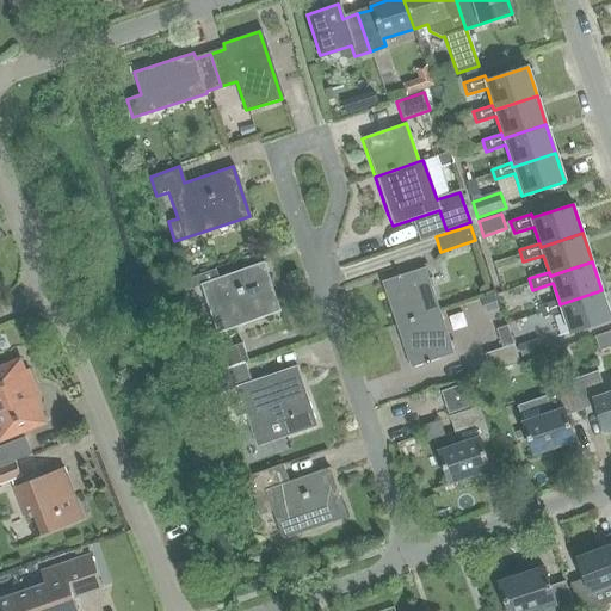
[(264,263),(218,278),(215,269),(181,281),(186,291),(201,287),(217,334),(281,312),(264,263)]
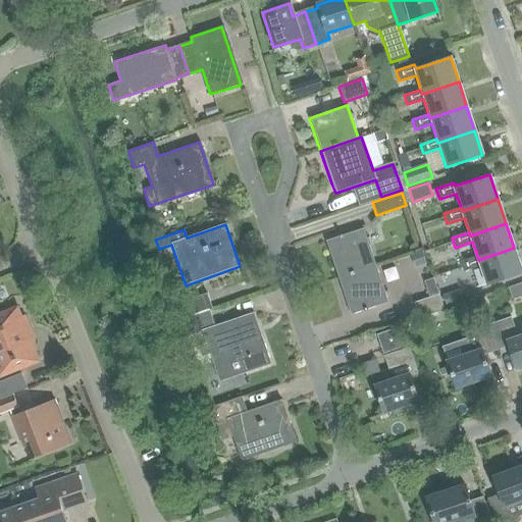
[(325,241),(337,277),(374,265),(362,228),(325,241)]
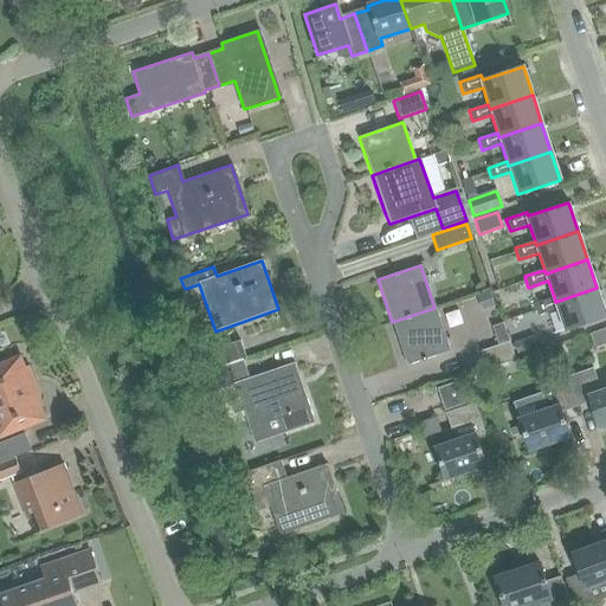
[(555,302),(554,297),(535,304),(539,316),(558,309),(565,330),(605,316),(605,315),(597,288),(555,302)]
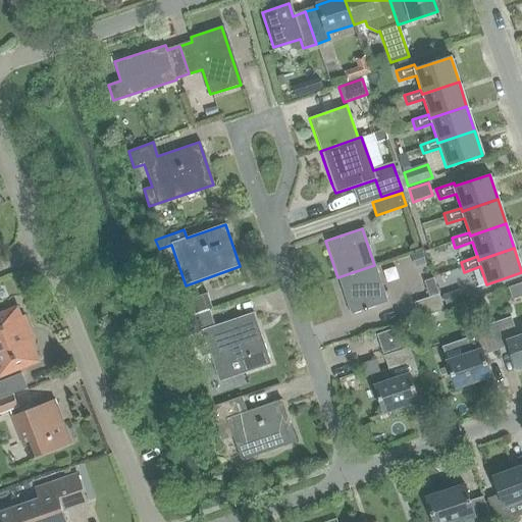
[(374,265),(337,277),(350,315),(386,302),(374,265)]
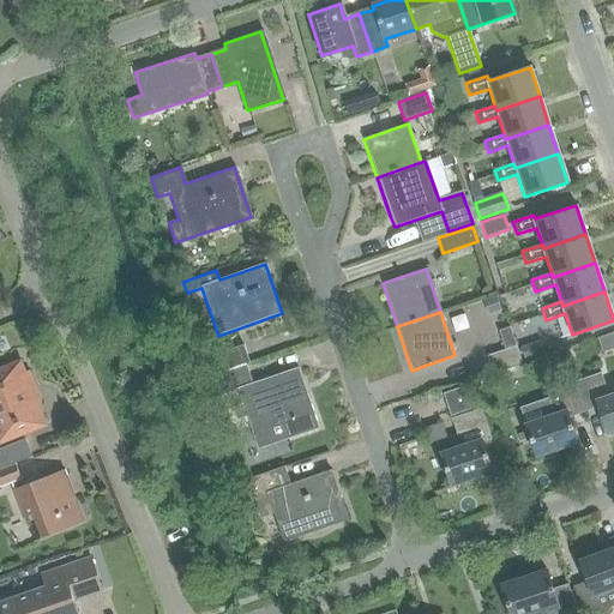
[(487,355),(492,372),(522,361),(510,326),(498,331),(504,350),(487,355)]
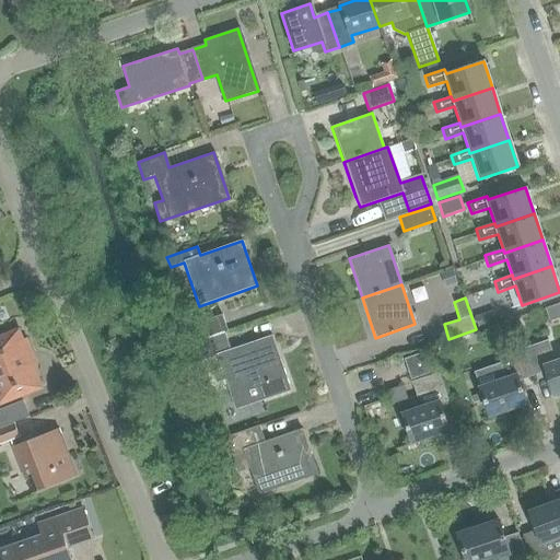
[(188,322),(195,343),(223,334),(228,333),(222,315),(207,321),(205,316),(188,322)]
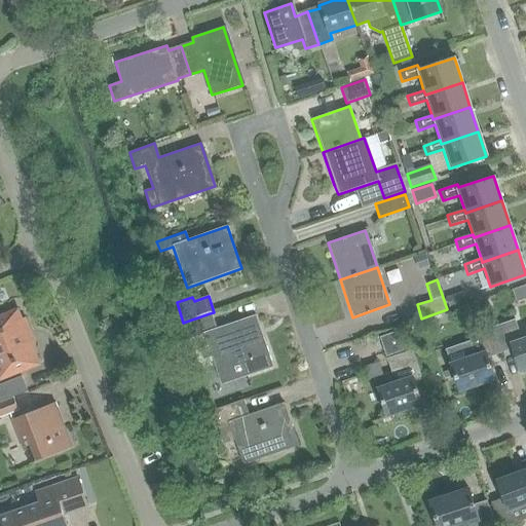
[(0,380),(4,379),(38,366),(16,310),(0,316),(0,380)]
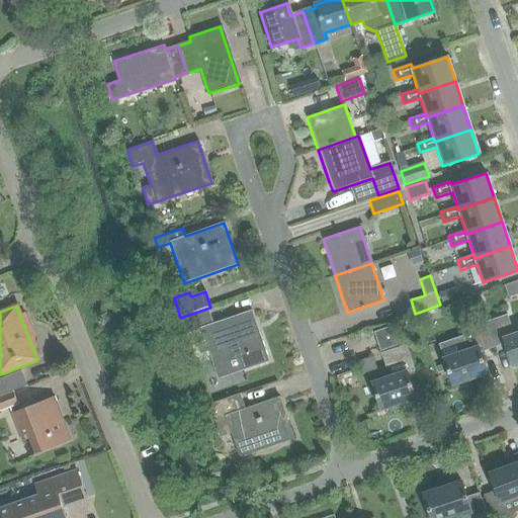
[(251,310),(211,324),(206,309),(180,318),(186,334),(199,329),(203,341),(195,344),(199,354),(207,351),(212,367),(237,358),(241,370),(268,361),(258,333),(257,333),(250,312),(251,312),(251,310)]
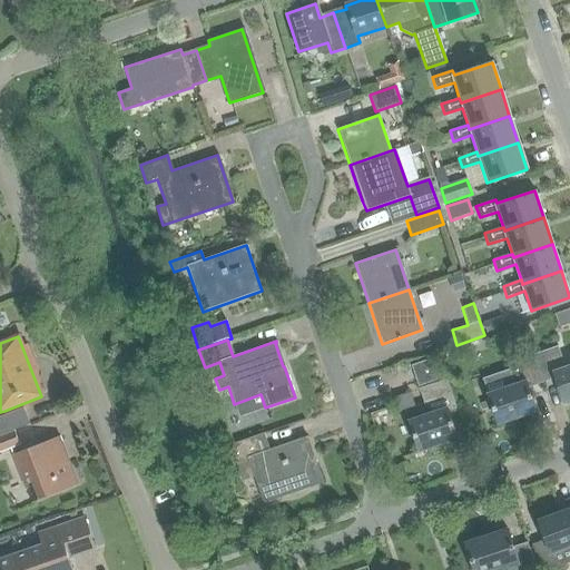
[(531,355),(541,383),(554,377),(563,401),(569,399),(569,364),(563,367),(557,346),(531,355)]
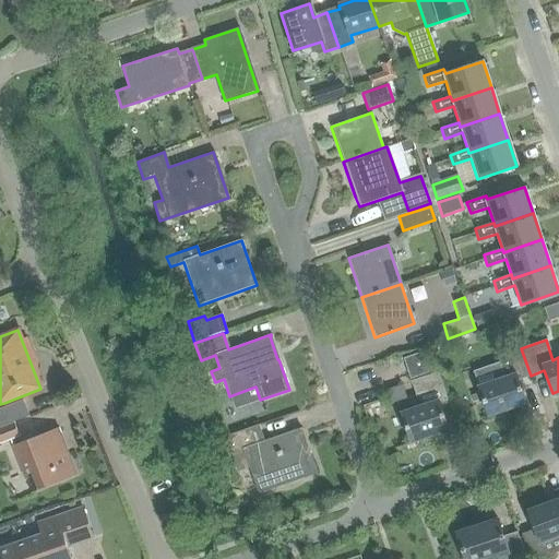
[(516,380),(531,376),(521,348),(497,357),(498,363),(473,371),(477,387),(488,416),(525,403),(516,380)]
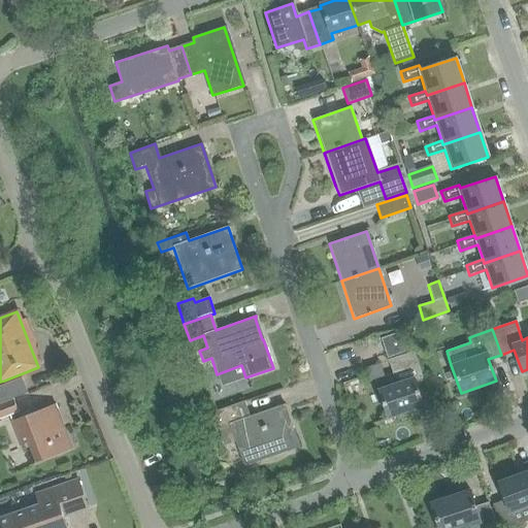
[(402,331),(381,338),(387,359),(409,351),(402,331)]
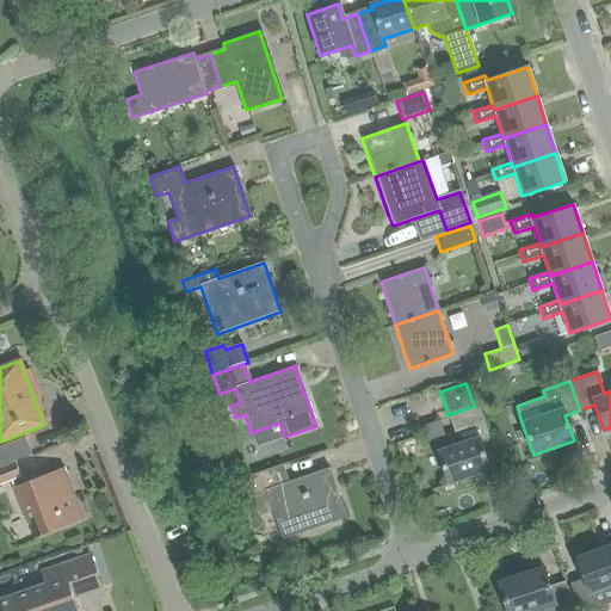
[(450,483),(491,469),(481,444),(489,442),(477,407),(449,417),(458,444),(438,451),(450,483)]
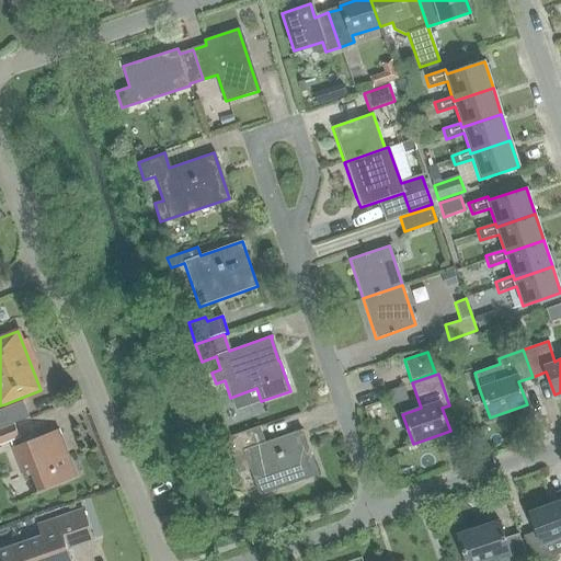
[(0,427),(29,416),(22,401),(0,410),(0,427)]
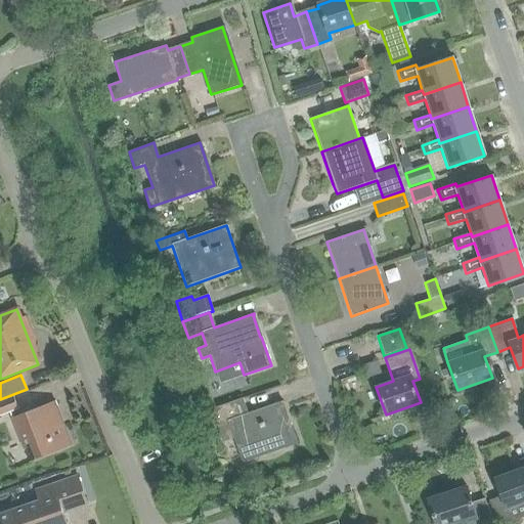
[(11,395),(0,399),(0,416),(17,408),(11,395)]
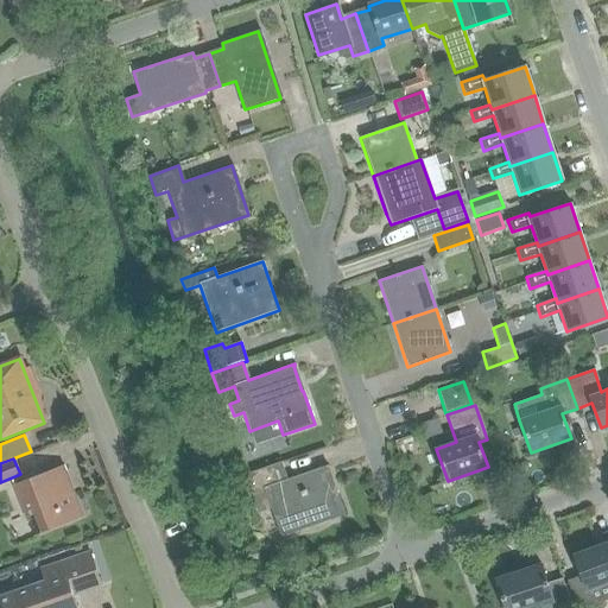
[(271,508),(271,510),(279,536),(342,514),(327,466),(286,480),(280,463),(245,475),(258,513),(271,508)]
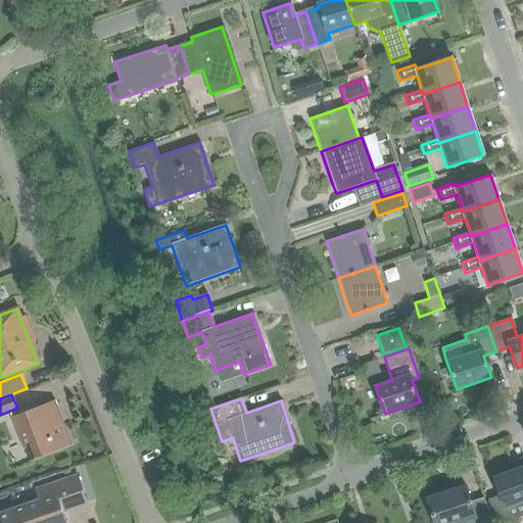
[(49,401),(10,418),(28,462),(72,444),(62,423),(58,425),(49,401)]
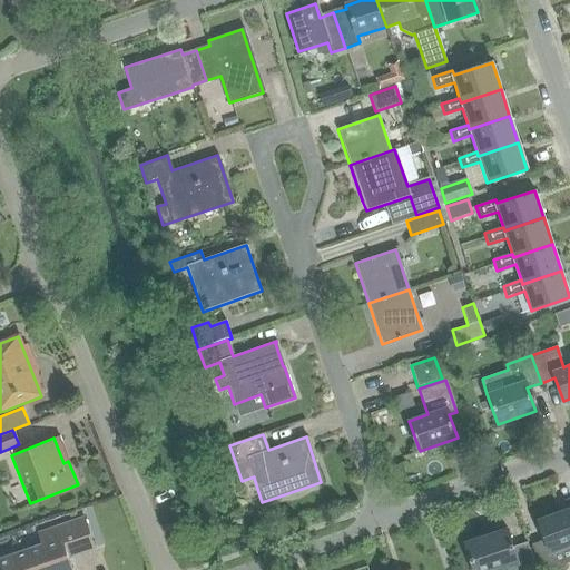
[(569,548),(569,509),(538,522),(549,553),(569,546),(569,548)]
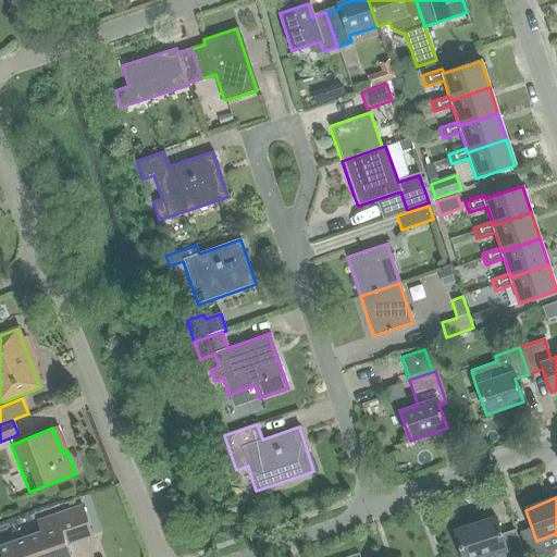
[(69,556),(65,545),(91,535),(81,507),(36,522),(40,534),(0,547),(0,556),(69,556)]
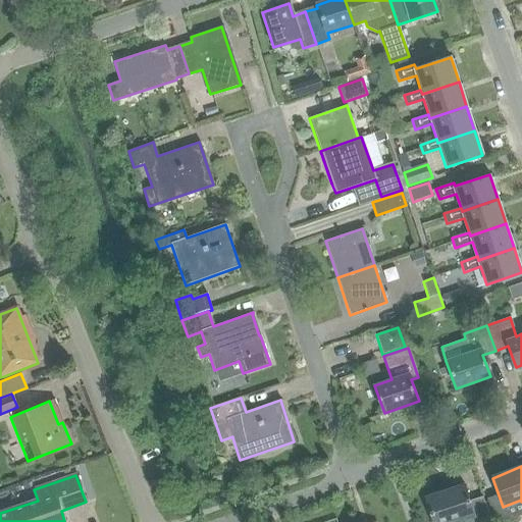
[(464,521),(489,521),(481,498),(469,502),(464,485),(425,499),(432,521),(458,521),(463,520),(464,521)]
